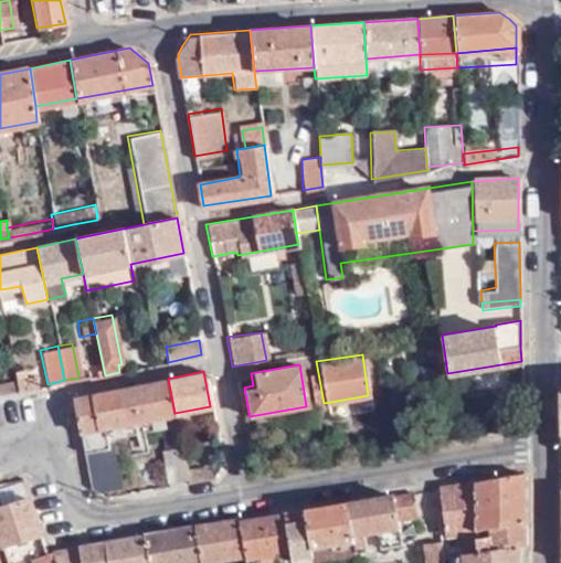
[(19,393),(39,389),(35,375),(16,380),(17,383),(19,393)]
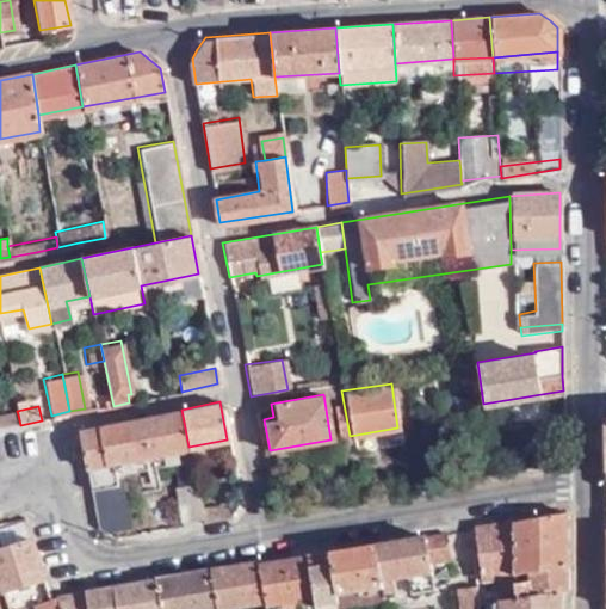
[(110,462),(189,447),(181,410),(76,430),(97,526),(103,531),(110,536),(129,534),(119,485),(115,485),(110,462)]
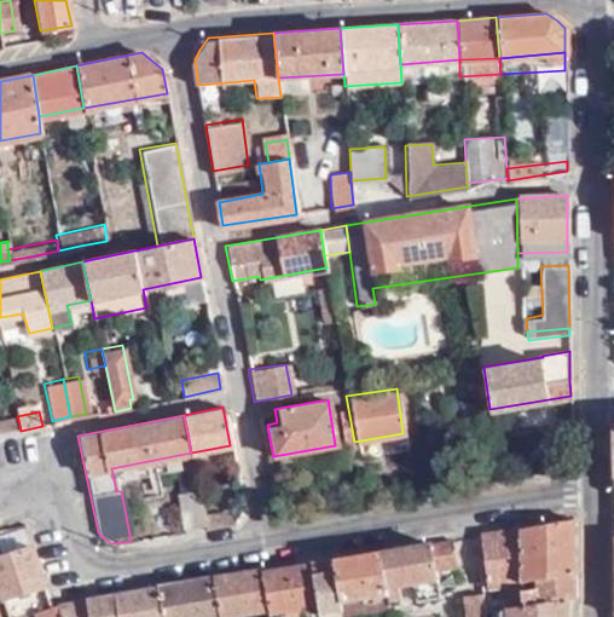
[(0,434),(21,431),(18,420),(0,422),(0,434)]
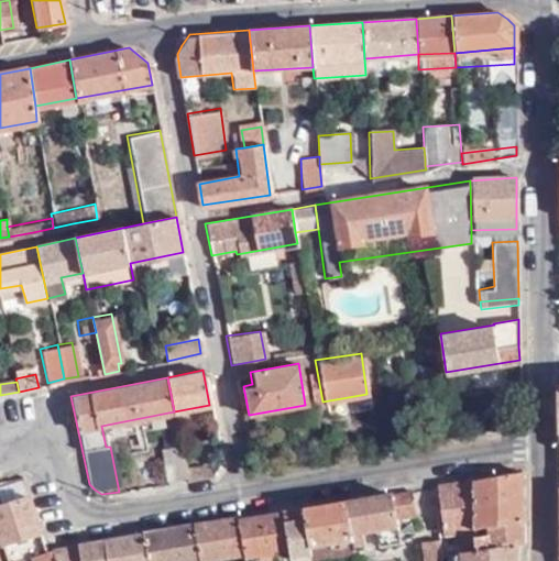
[(184,468),(176,428),(162,430),(164,447),(162,448),(166,477),(185,475),(184,468)]
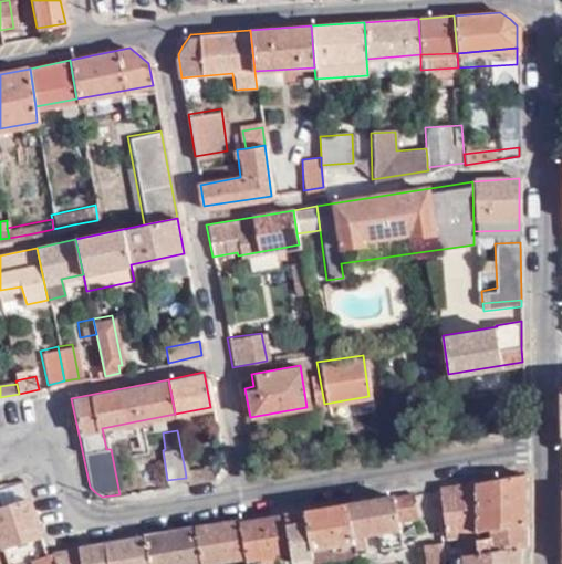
[(187,483),(210,479),(208,467),(185,470),(186,478),(187,483)]
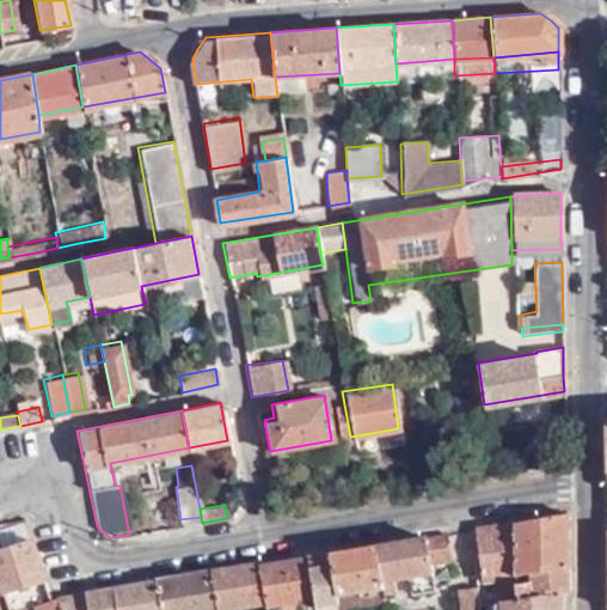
[(564,512),(509,520),(515,572),(564,565),(564,512)]
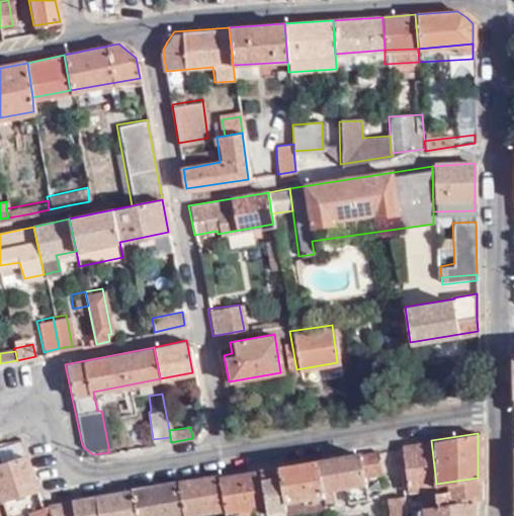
[(0,457),(24,451),(19,437),(0,440),(0,457)]
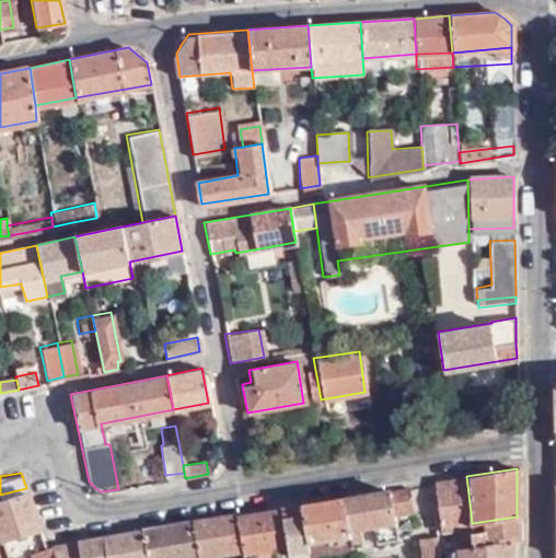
[(466,476),(428,483),(429,496),(440,495),(444,527),(472,523),(466,476)]
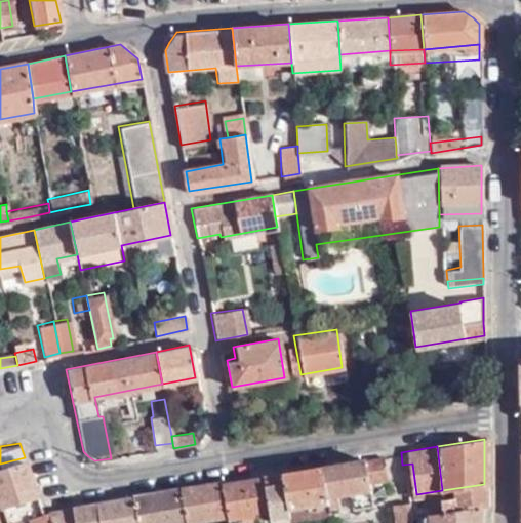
[(379,456),(318,468),(324,510),(324,515),(337,513),(335,498),(348,496),(350,510),(369,507),(366,484),(384,482),(379,456)]
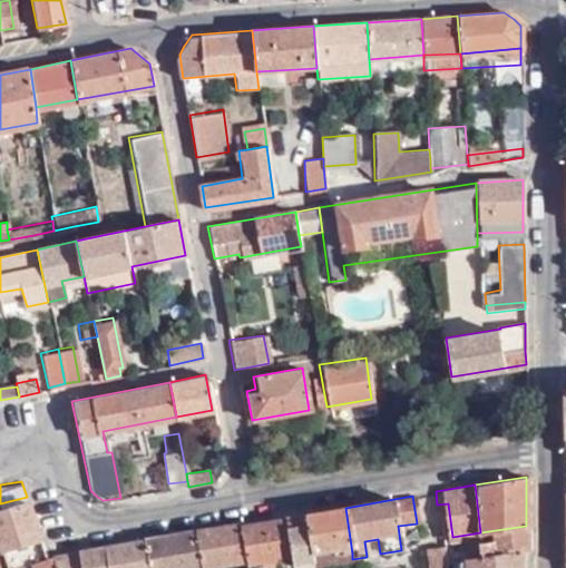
[(0,545),(2,551),(40,539),(28,501),(0,510),(0,545)]
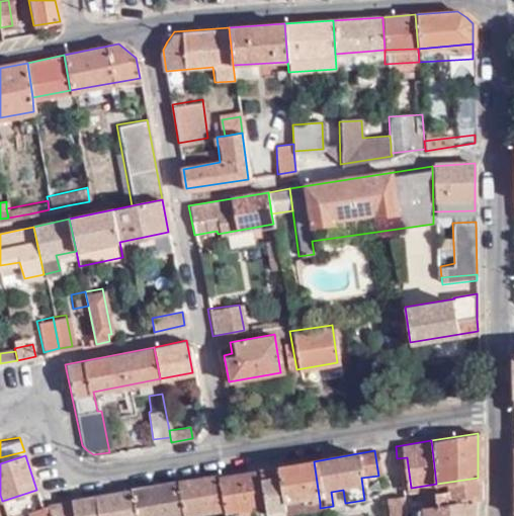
[(314,461),(277,467),(283,509),(320,503),(314,461)]
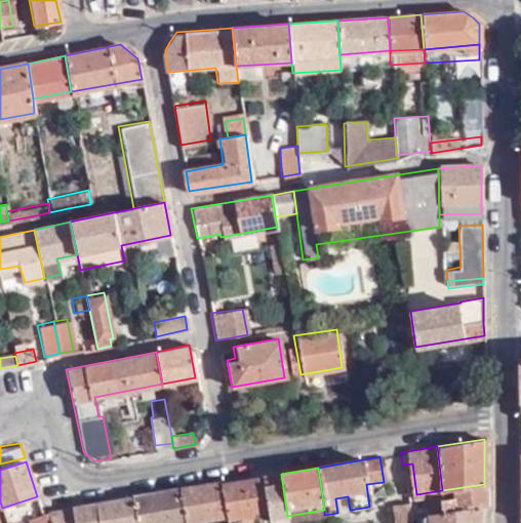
[(270,522),(288,522),(287,516),(281,474),(264,476),(270,522)]
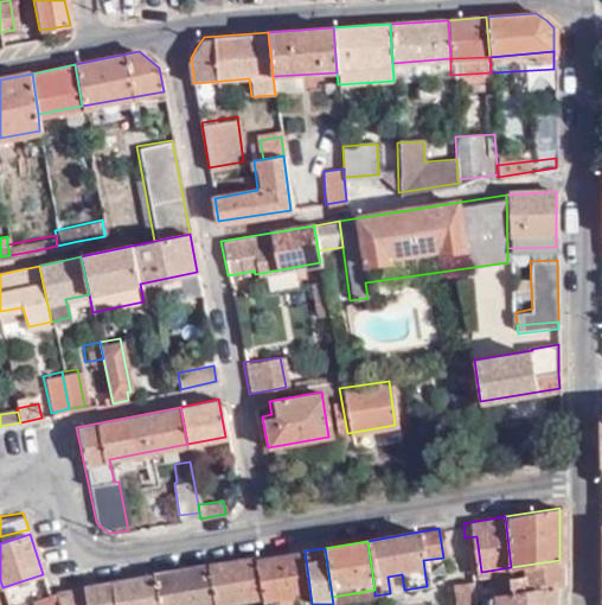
[(312,604),(305,551),(256,559),(262,596),(263,604),(312,604)]
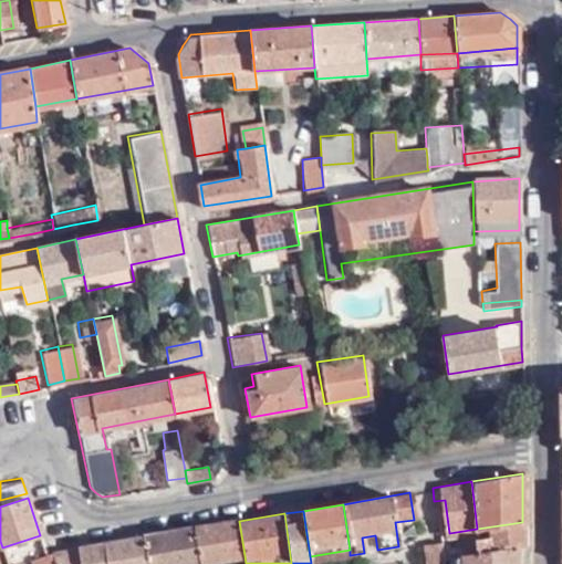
[(238,519),(194,526),(200,562),(245,555),(239,521),(238,519)]
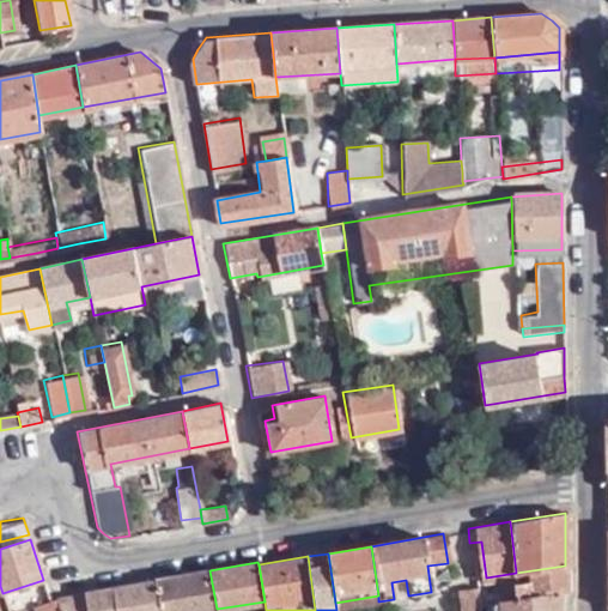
[(518,600),(560,592),(565,592),(565,566),(516,573),(518,600)]
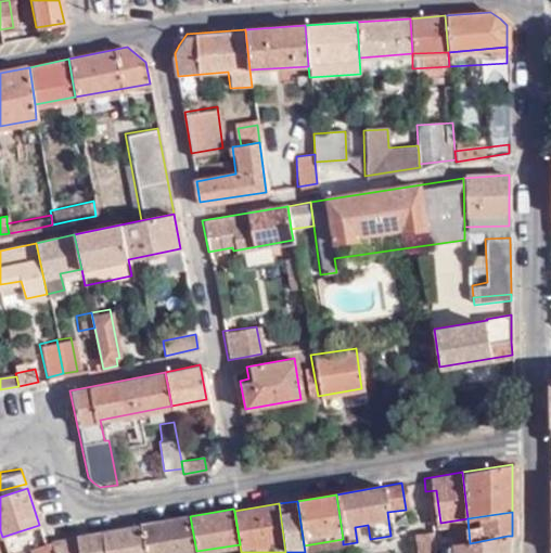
[(190,516),(148,523),(153,552),(195,552),(196,551),(190,516)]
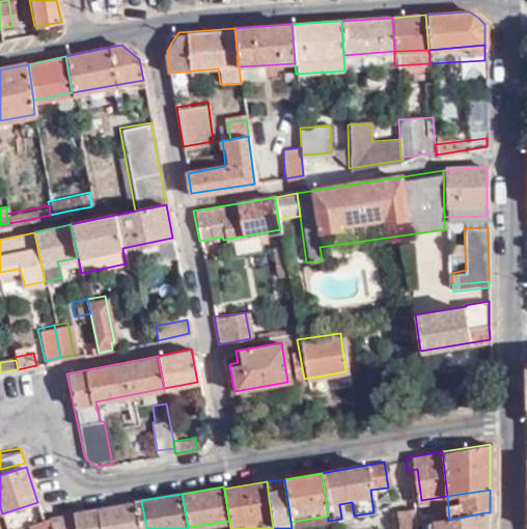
[(146,528),(141,500),(96,508),(100,528),(146,528)]
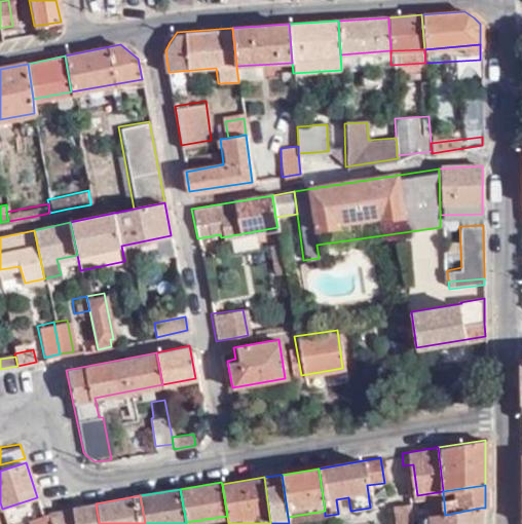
[(409,523),(410,521),(407,501),(399,501),(399,511),(394,512),(395,523),(409,523)]
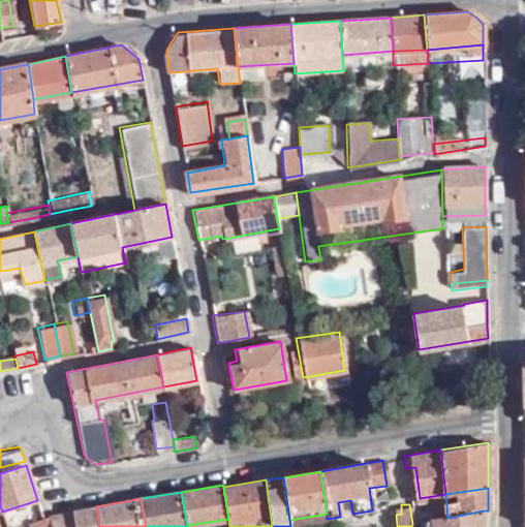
[(42,517),(45,526),(99,526),(96,506),(42,517)]
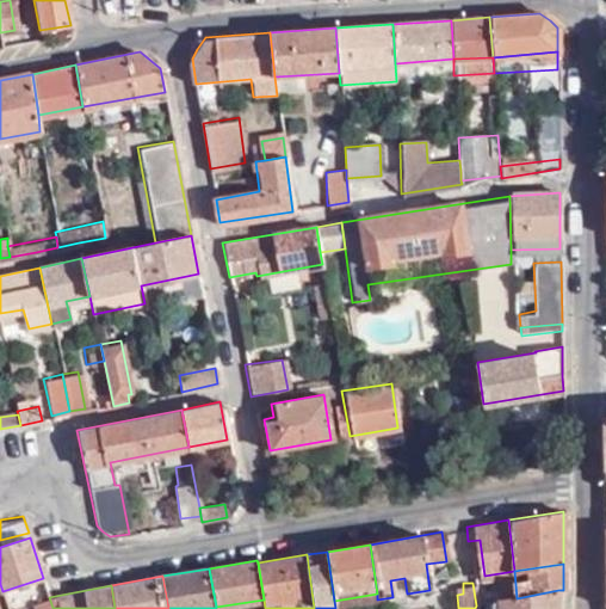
[(498,608),(557,608),(558,590),(517,598),(498,602),(498,608)]
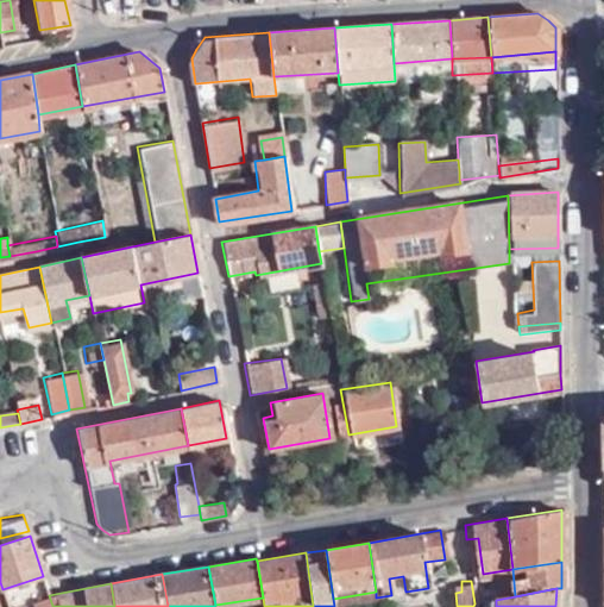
[(29,606),(52,606),(49,595),(27,602),(29,606)]
